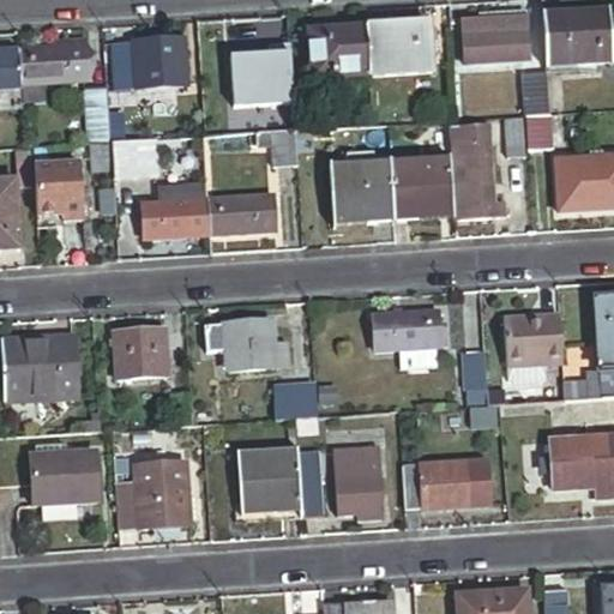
[(605,7),(541,12),(545,64),(608,59),(605,7)]
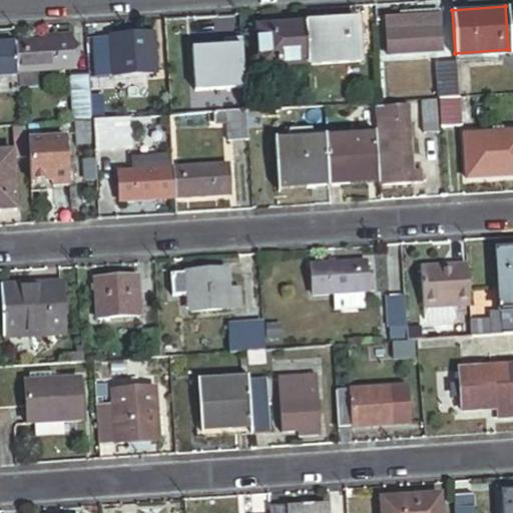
[(384,55),(439,52),(436,9),(410,10),(411,16),(381,18),(384,55)]
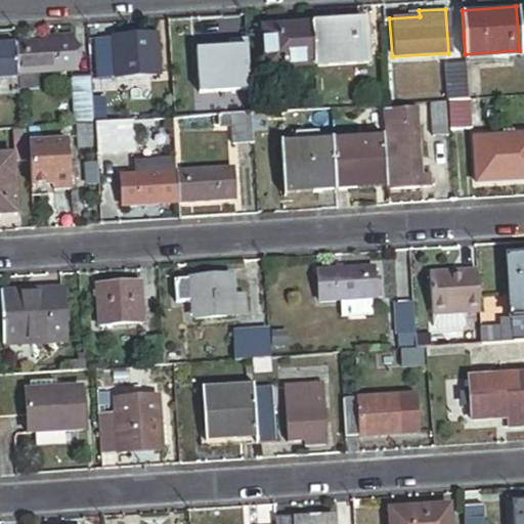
[(363,23),(310,26),(313,68),(366,63),(365,50),(364,43),(363,23)]
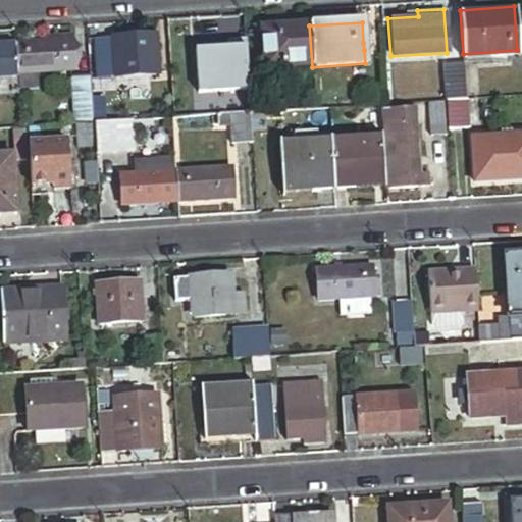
[(312,67),(309,25),(260,29),(263,70),(312,67)]
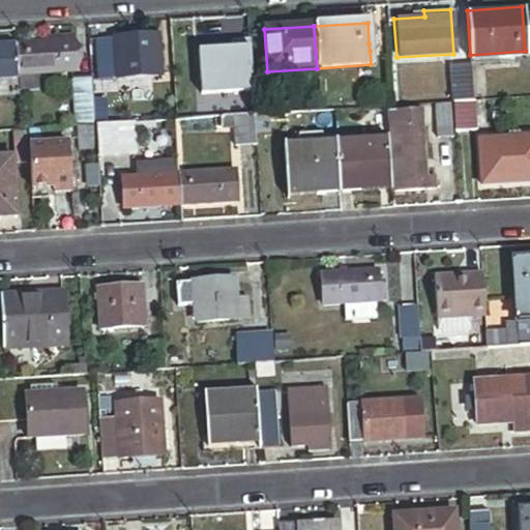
[(95,37),(98,77),(159,72),(157,33),(95,37)]
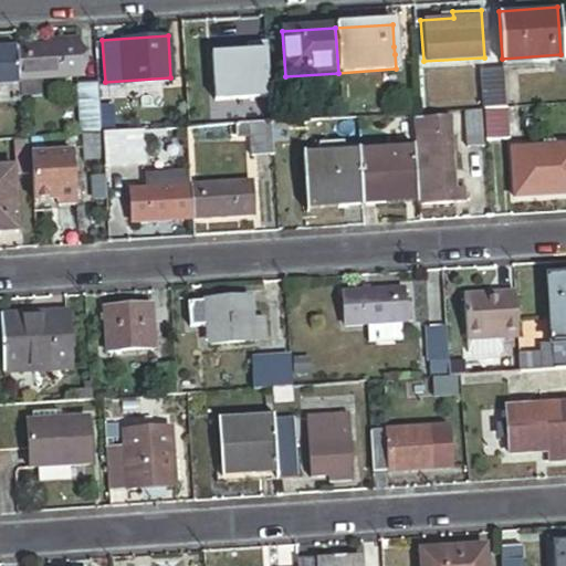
[(48,42),(16,44),(18,79),(77,75),(75,40),(48,42)]
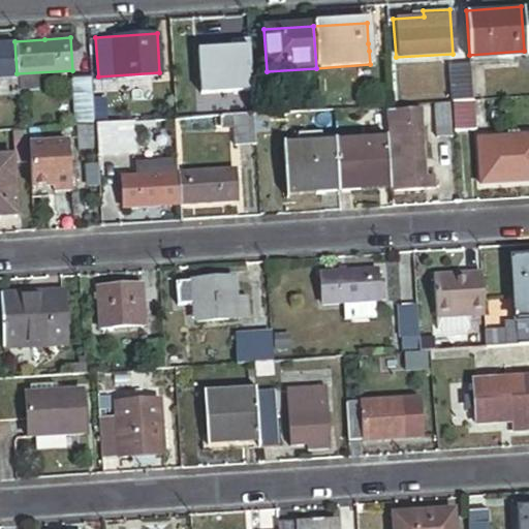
[(17,73),(14,41),(0,41),(0,76),(17,75),(17,73)]
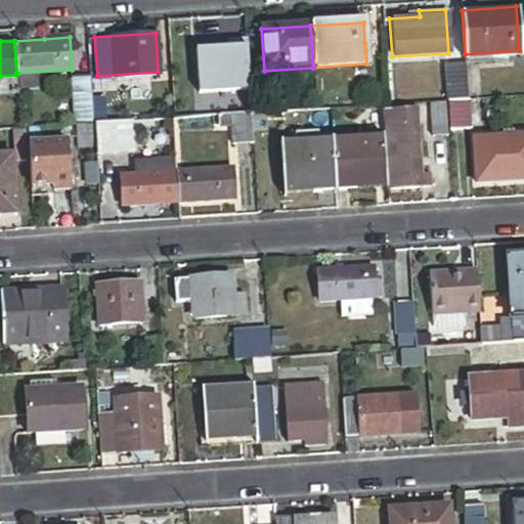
[(447,96),(468,95),(465,60),(441,61),(443,97),(447,96)]
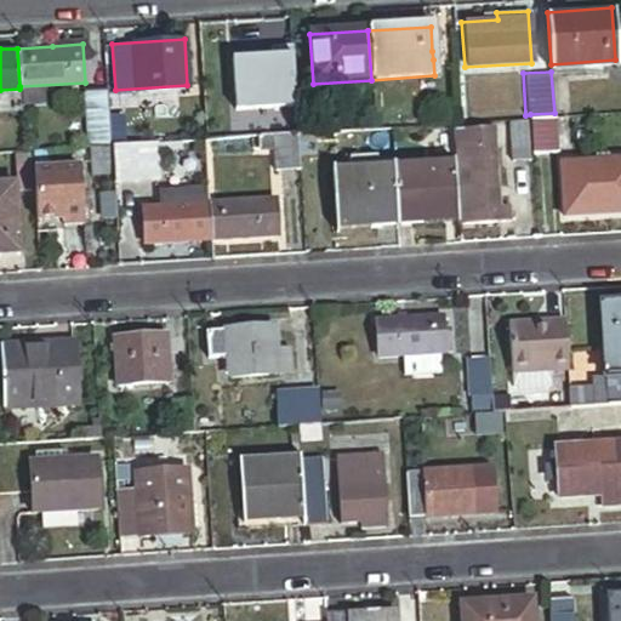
[(109,142),(107,90),(83,91),(86,144),(109,142)]
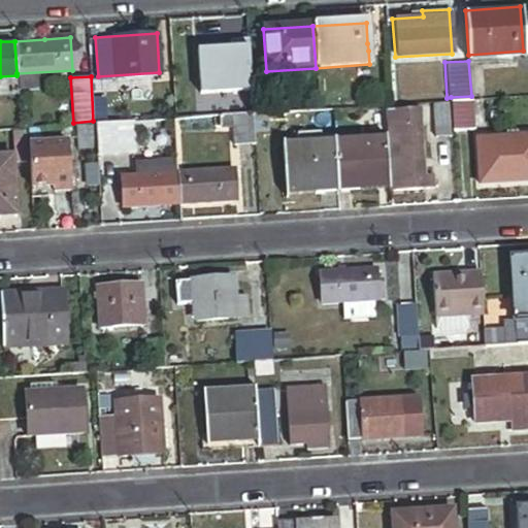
[(473,127),(471,96),(451,97),(451,102),(453,128),(473,127)]
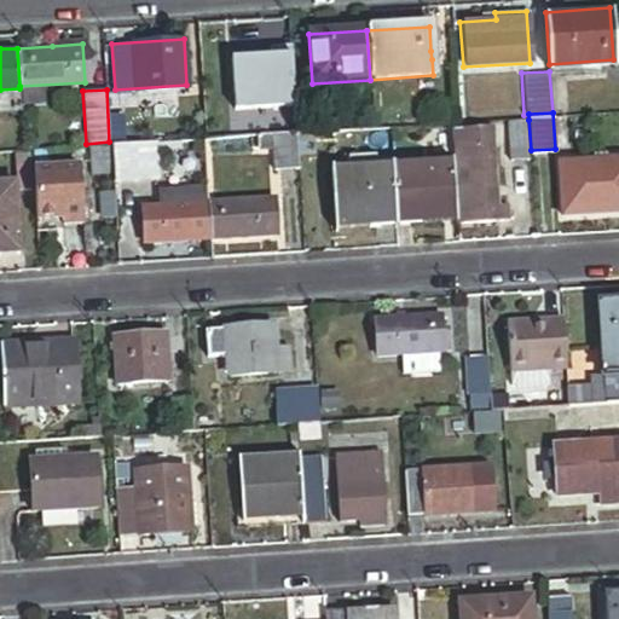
[(531,150),(528,120),(508,121),(510,160),(531,158),(531,150)]
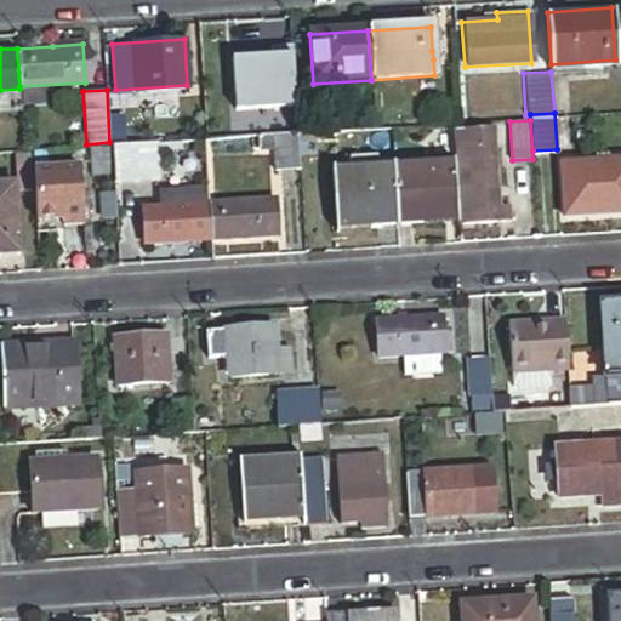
[(485,125),(453,127),(459,218),(510,215),(508,199),(491,200),(485,125)]
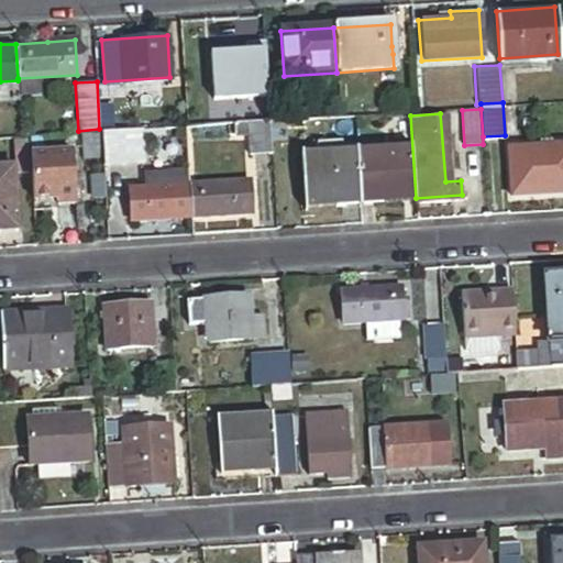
[(273,150),(269,118),(233,120),(234,133),(247,132),(249,152),(273,150)]
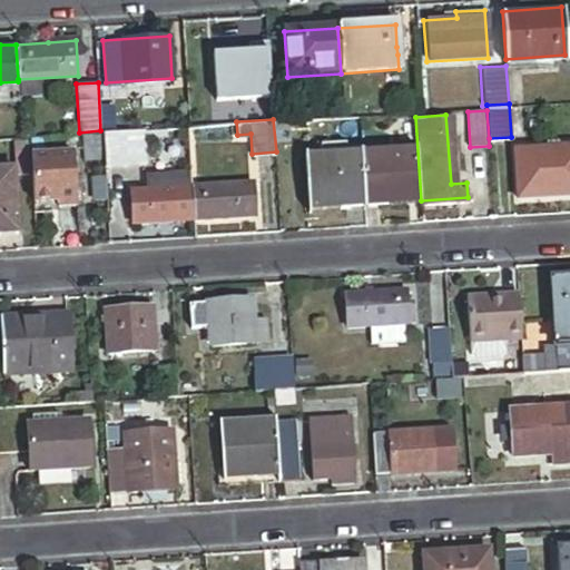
[(145,156),(144,136),(166,134),(165,127),(123,129),(125,157),(145,156)]
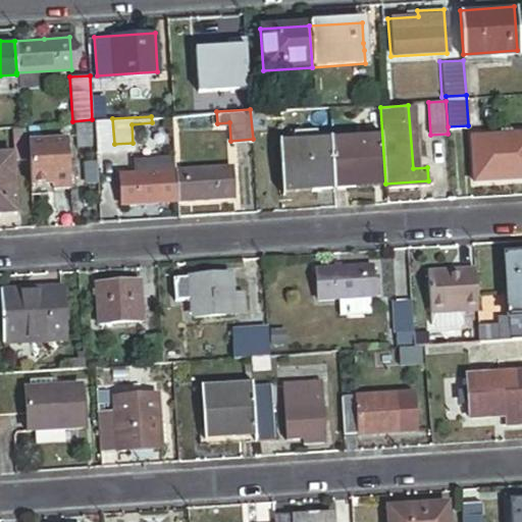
[(114,144),(112,118),(92,119),(94,150),(114,149),(114,144)]
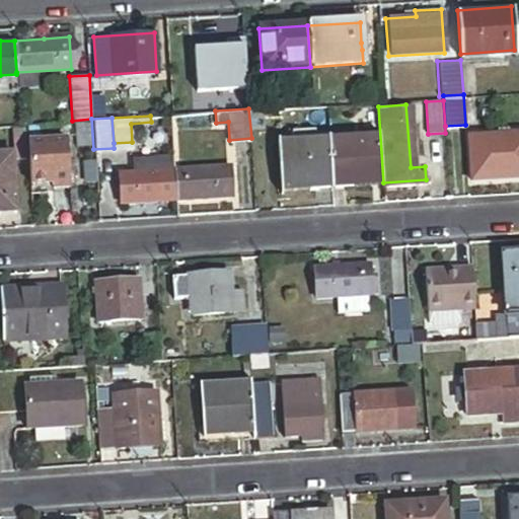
[(69,184),(66,136),(35,138),(34,123),(25,124),(27,155),(29,181),(51,180),(51,186),(69,184)]
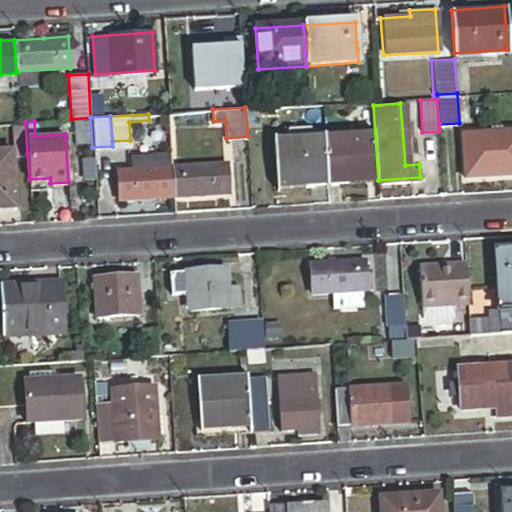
[(27,153),(25,122),(11,123),(13,154),(27,153)]
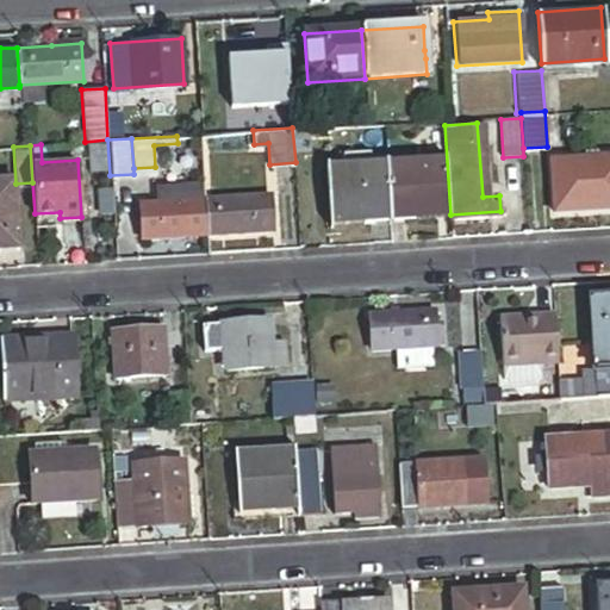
[(366,156),(365,145),(338,148),(340,157),(366,156)]
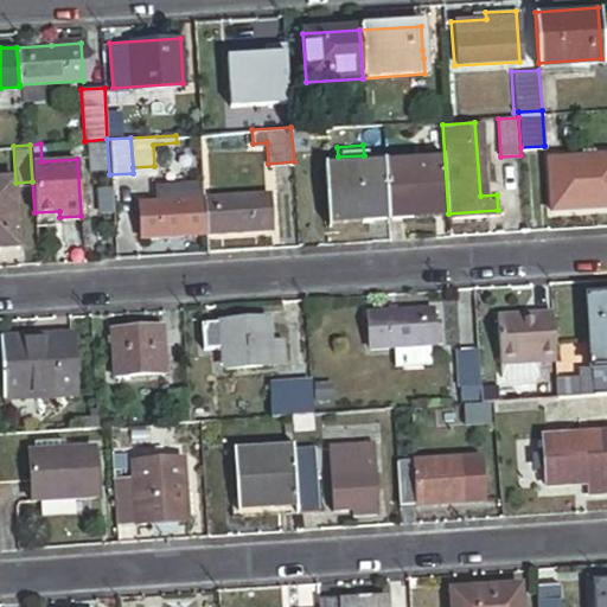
[(440,151),(382,154),(387,215),(413,212),(413,200),(443,198),(440,151)]
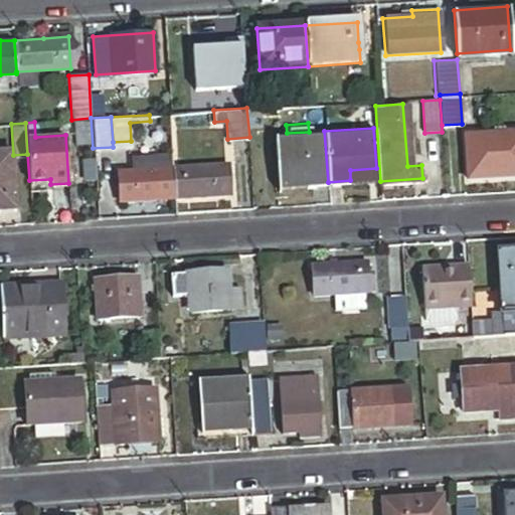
[(514,172),(514,130),(467,133),(469,175),(514,172)]
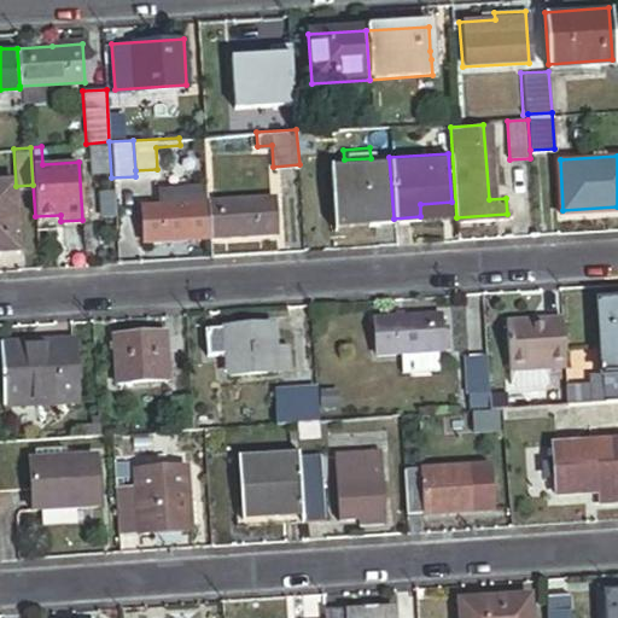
[(394,219),(389,157),(371,158),(344,159),(327,161),(330,210),(362,208),(363,220),(394,219)]
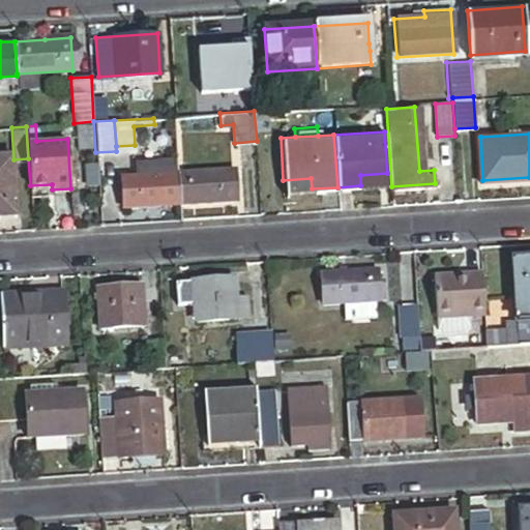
[(0,213),(15,212),(10,154),(0,155),(0,213)]
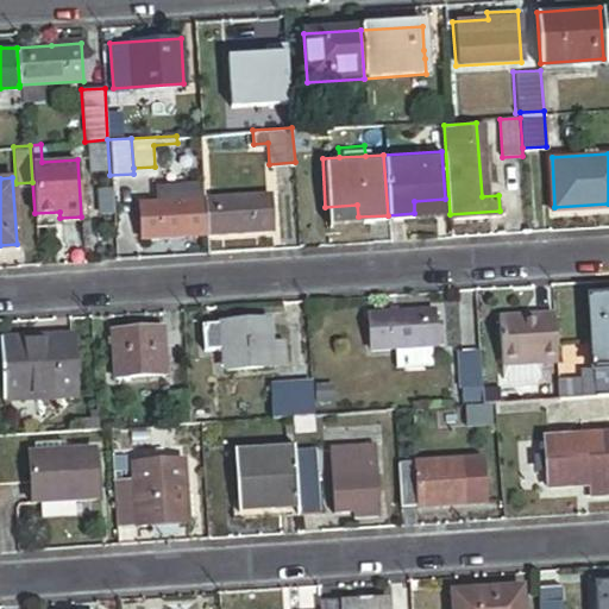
[(205,196),(203,181),(155,184),(156,199),(205,196)]
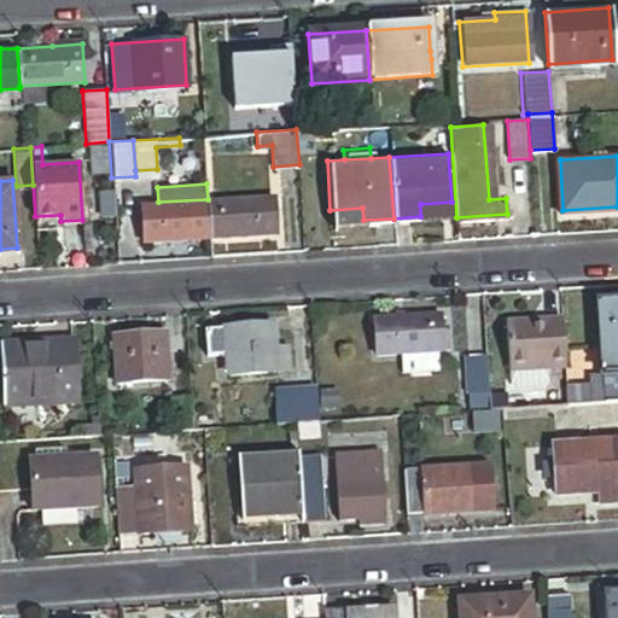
[(274,194),(208,199),(210,233),(277,228),(274,194)]
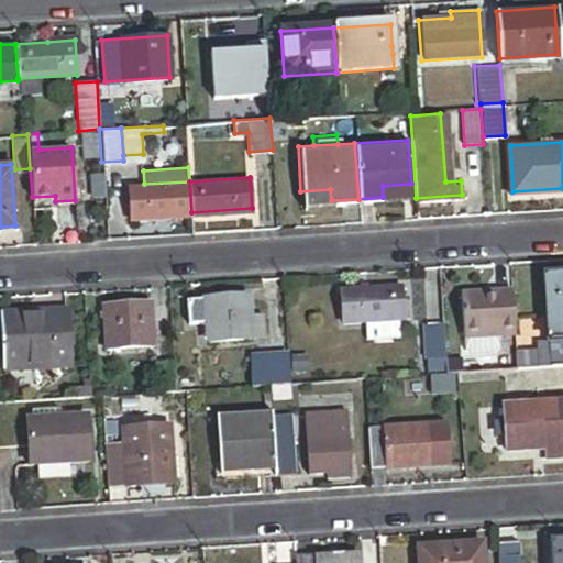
[(191,212),(189,181),(144,184),(130,185),(132,217),(191,212)]
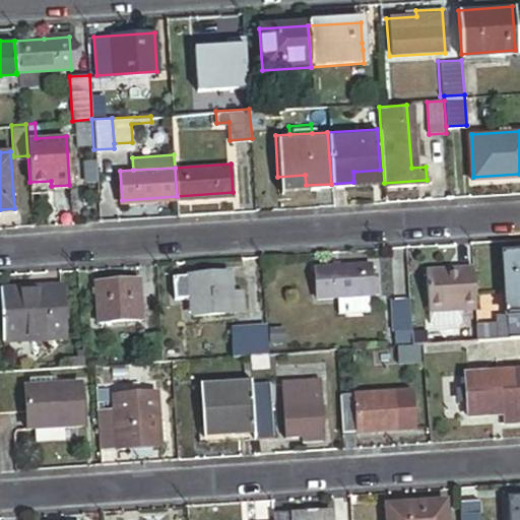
[(380,180),(380,170),(353,172),(353,182),(380,180)]
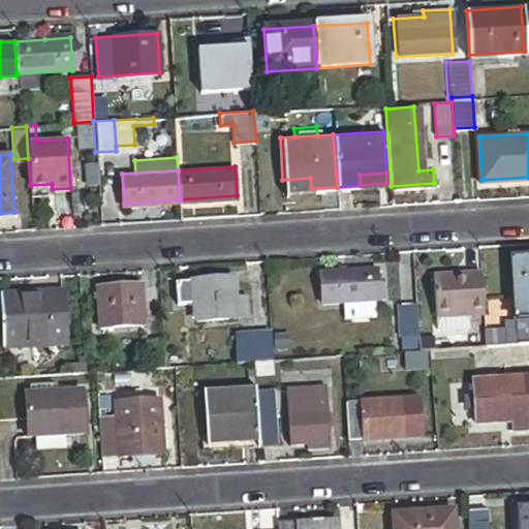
[(310,178),(282,180),(283,190),(311,188),(310,178)]
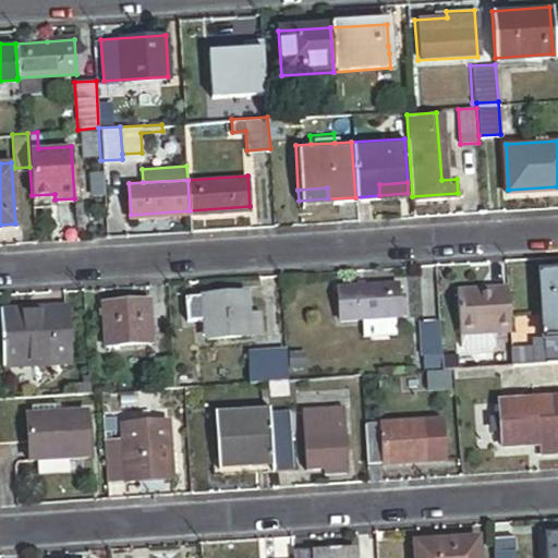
[(543,336),(557,334),(557,271),(538,274),(543,336)]
